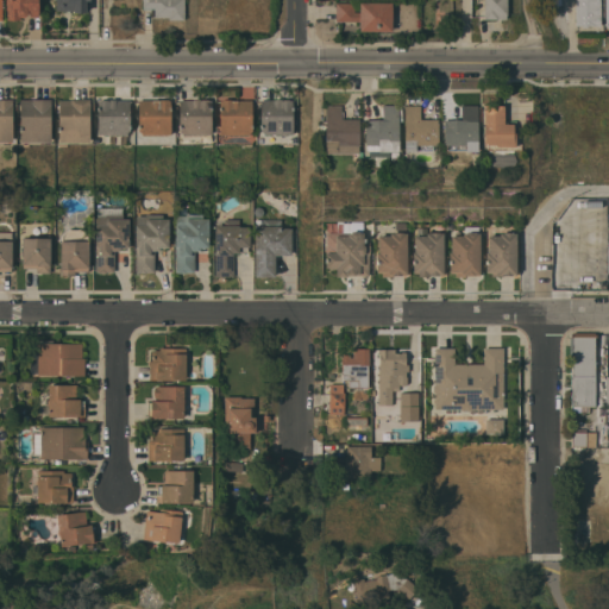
[(5,2),(5,0),(39,0),(39,13),(29,13),(26,16),(25,17),(24,17),(22,17),(20,17),(20,19),(7,19),(7,2),(5,2)]
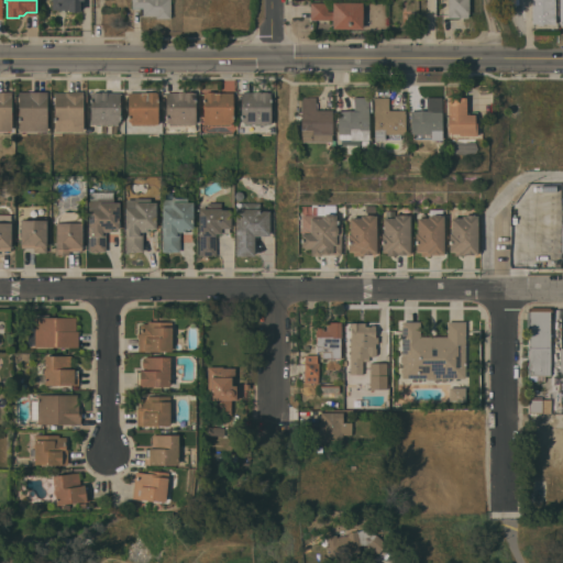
[(53,10),(52,0),(84,0),(84,1),(79,1),(80,11),(68,11),(68,9),(53,10)]
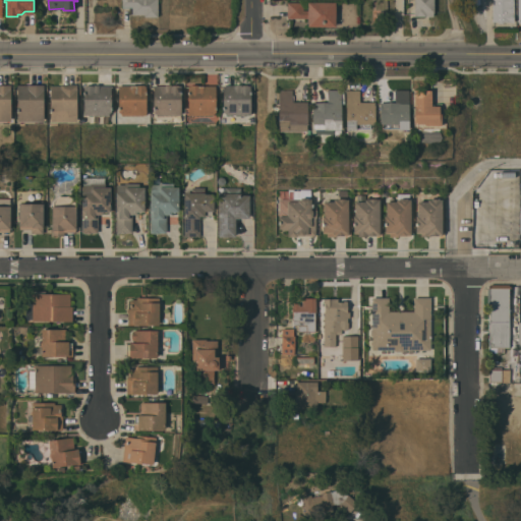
[(158,0),(158,16),(145,16),(145,14),(132,14),(132,8),(122,8),(122,0),(158,0)]
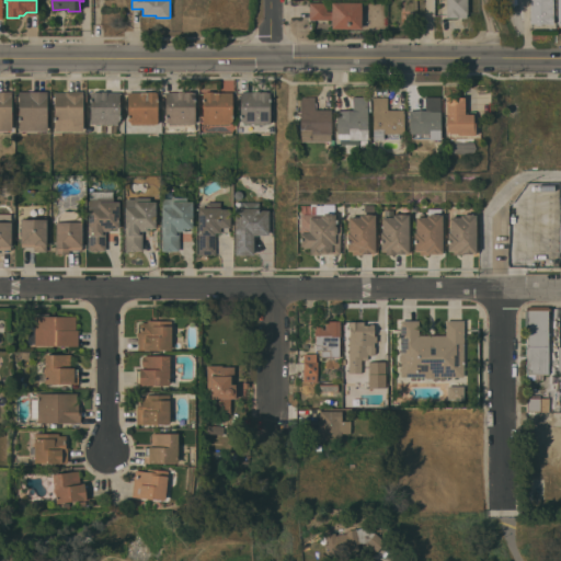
[(441,3),(441,0),(467,0),(468,13),(467,13),(467,18),(447,18),(447,3),(441,3)]
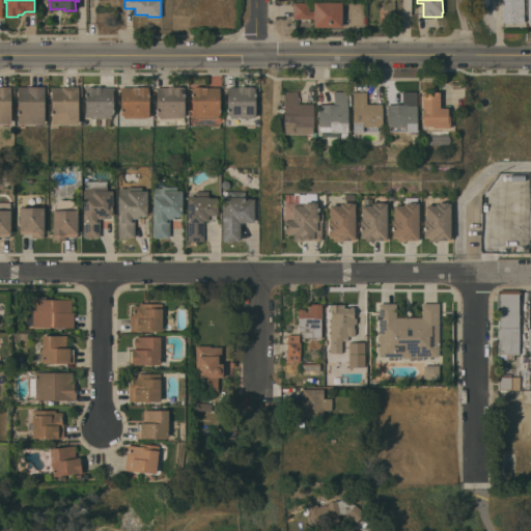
[(502,0),(520,0),(520,18),(502,18),(502,0)]
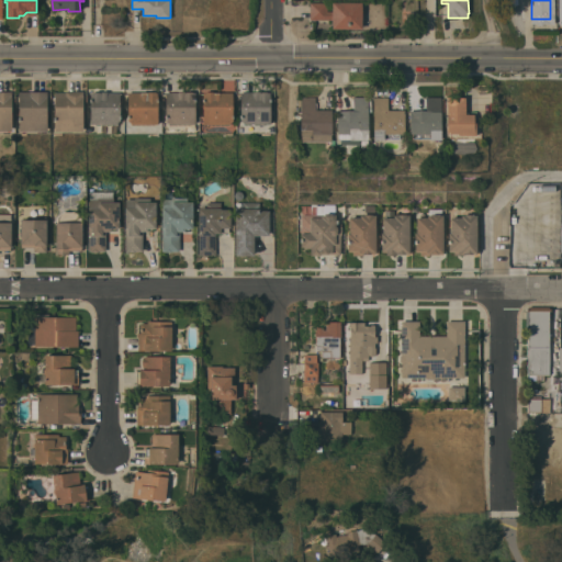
[(362,29),(333,29),(332,20),(310,20),(310,2),(327,2),(327,11),(332,11),(332,2),(361,2),(362,29)]
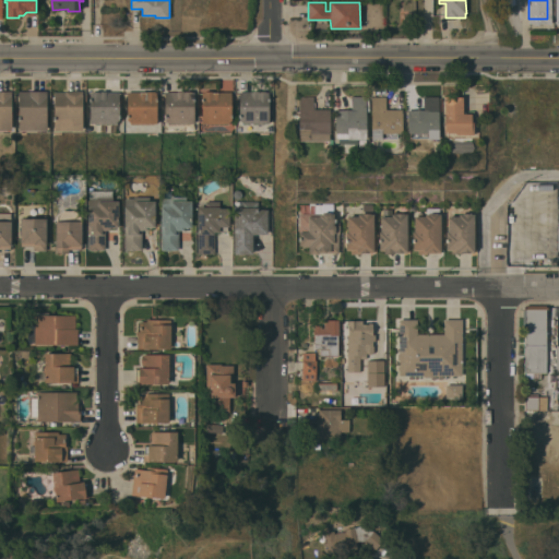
[(0,91),(11,91),(11,130),(0,130),(0,91)]
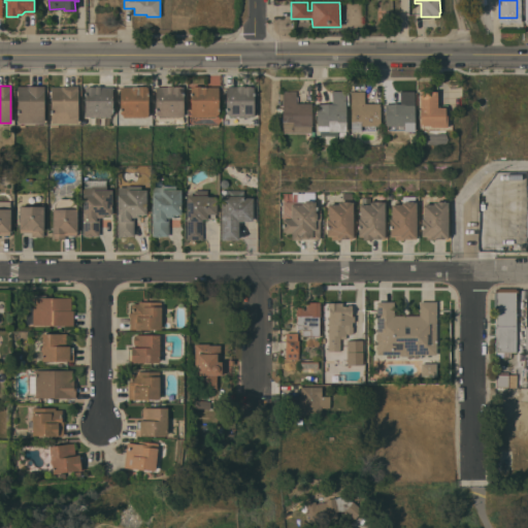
[(18,87),(28,87),(28,86),(44,86),(44,123),(18,123),(18,87)]
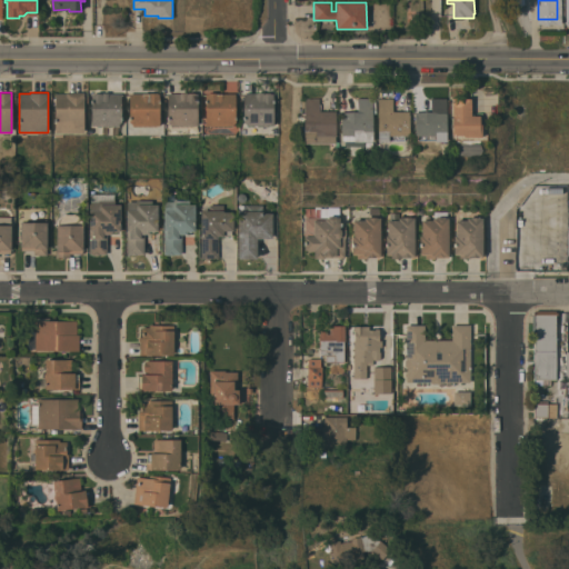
[(55,93),(66,93),(66,92),(83,92),(83,132),(55,132),(55,93)]
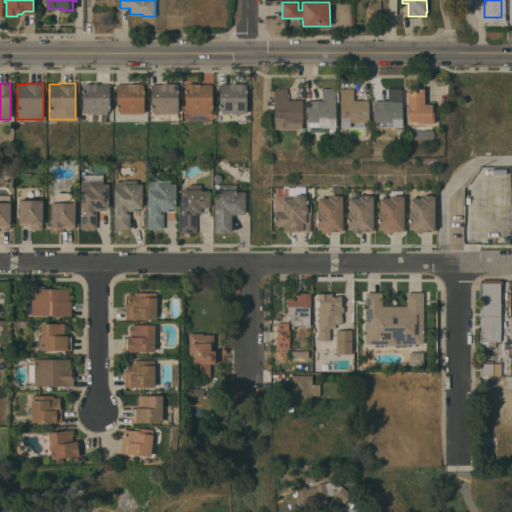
[(107,113),(82,113),(82,84),(85,84),(91,84),(92,84),(92,83),(97,83),(97,84),(109,84),(109,109),(107,112),(107,113)]
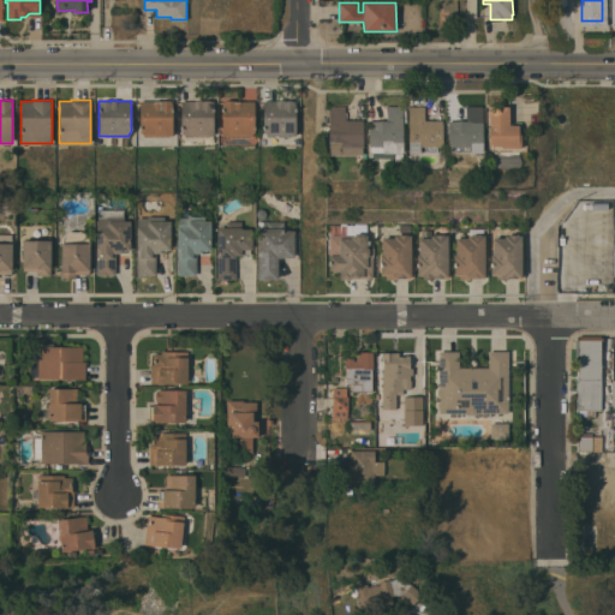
[(181,101),(195,101),(195,100),(202,100),(210,100),(210,101),(214,101),(214,136),(184,136),(184,135),(181,131),(181,101)]
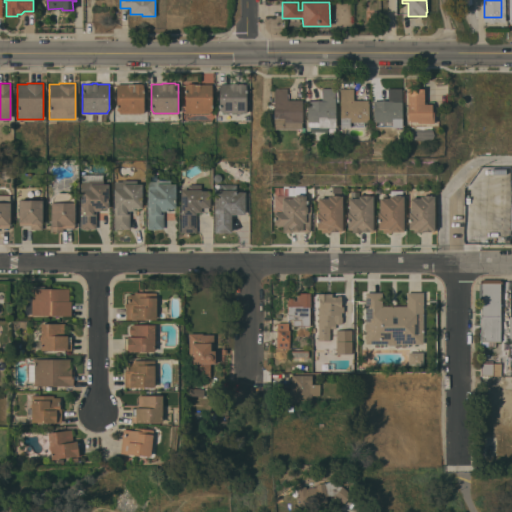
[(185,113),(185,84),(187,84),(187,83),(194,83),(194,84),(212,84),(212,109),(210,113),(185,113)]
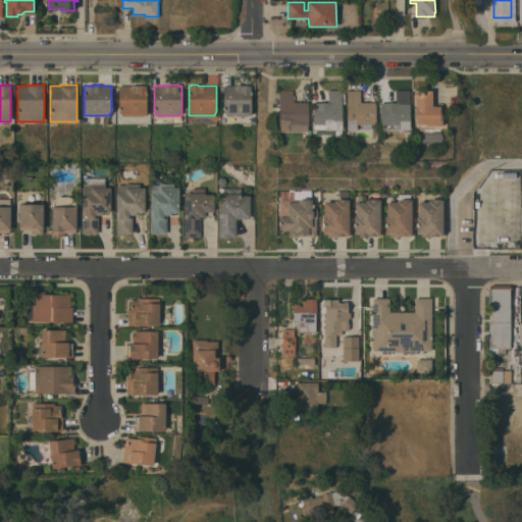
[(223,86),(235,86),(235,85),(241,85),(241,86),(243,86),(243,85),(248,85),(248,86),(251,86),(251,115),(226,115),(226,114),(223,112),(223,86)]
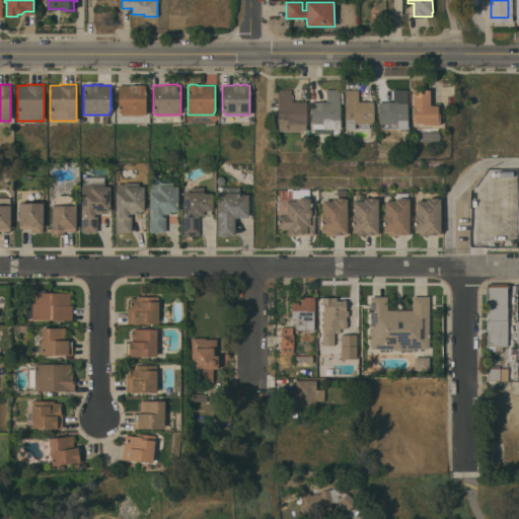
[(118,85),(146,85),(146,115),(121,115),(121,114),(118,110),(118,85)]
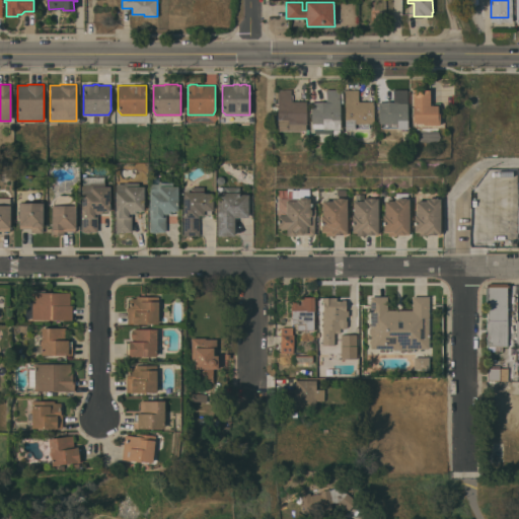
[(277,89),(291,89),(291,101),(306,100),(306,124),(305,124),(305,130),(279,131),(279,129),(278,129),(277,89)]
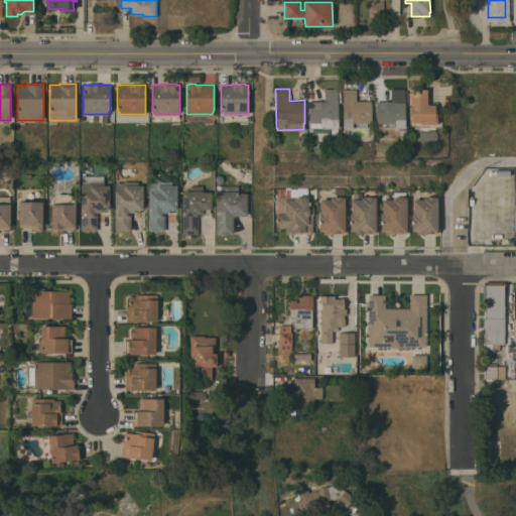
[(330,128),(330,132),(318,132),(318,127),(310,128),(310,122),(309,122),(309,102),(325,102),(324,89),(338,89),(338,90),(341,90),(341,102),(337,102),(338,128),(330,128)]
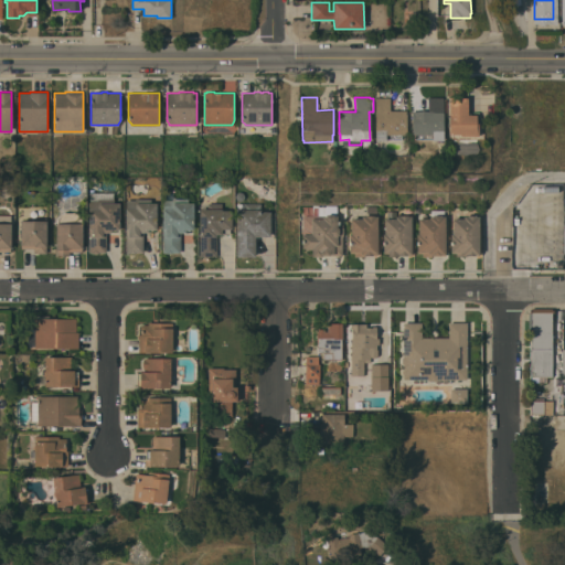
[(375,97),(390,97),(390,110),(406,110),(406,135),(386,135),(386,140),(375,140),(375,97)]
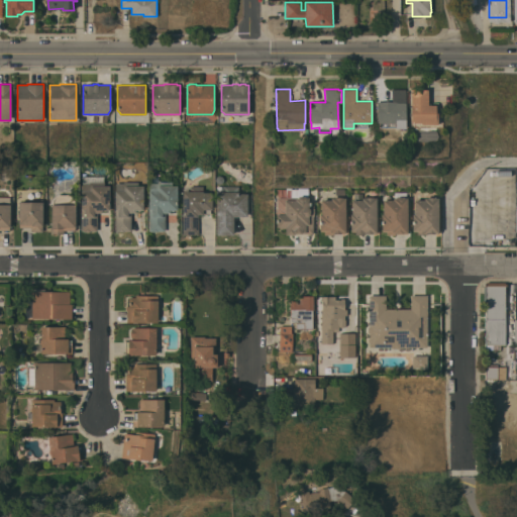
[(406,128),(379,128),(379,123),(377,123),(377,102),(390,102),(390,93),(392,93),(392,89),(405,89),(406,128)]
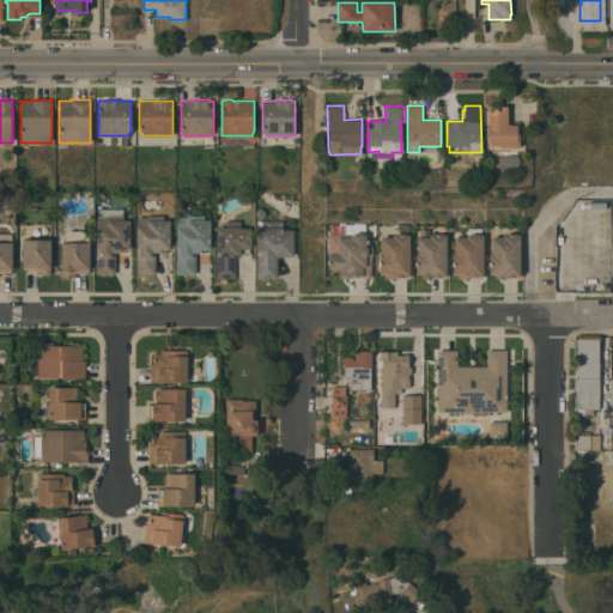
[(487,105),(507,105),(507,125),(516,125),(516,133),(519,133),(519,147),(498,147),(498,145),(487,145),(487,105)]
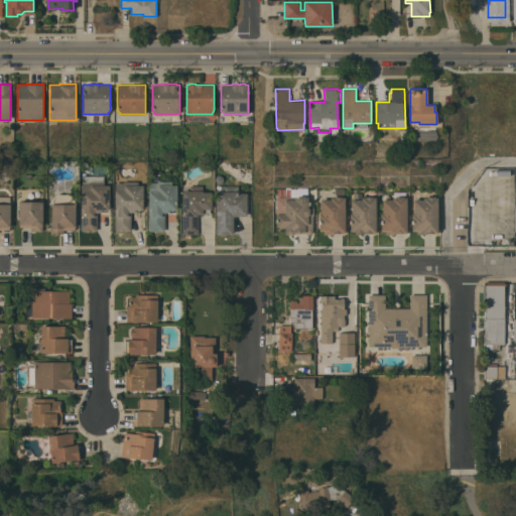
[(82,182),(82,175),(104,175),(104,185),(109,185),(110,209),(106,209),(106,211),(102,211),(102,212),(97,212),(97,230),(82,230),(82,182)]
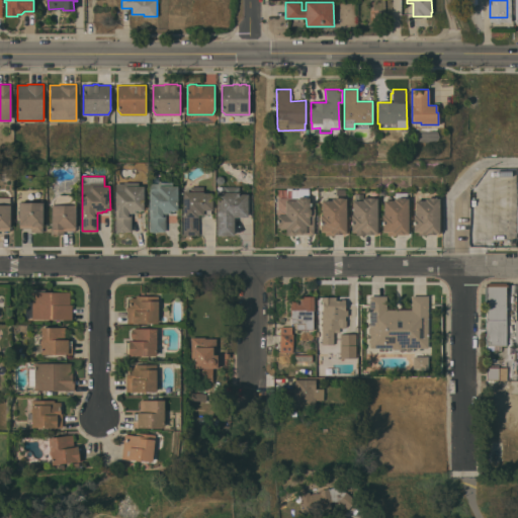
[(150,183),(151,183),(151,177),(159,177),(159,182),(172,182),(172,181),(178,181),(178,210),(174,210),(174,211),(170,211),(170,212),(165,212),(165,232),(150,232),(150,183)]
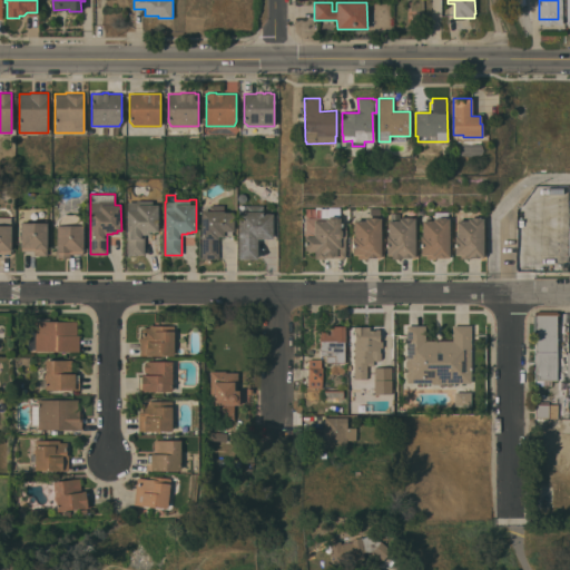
[(127,203),(136,203),(136,200),(153,200),(153,205),(158,205),(158,232),(155,232),(155,233),(150,233),(150,234),(145,234),(145,255),(127,255),(127,203)]
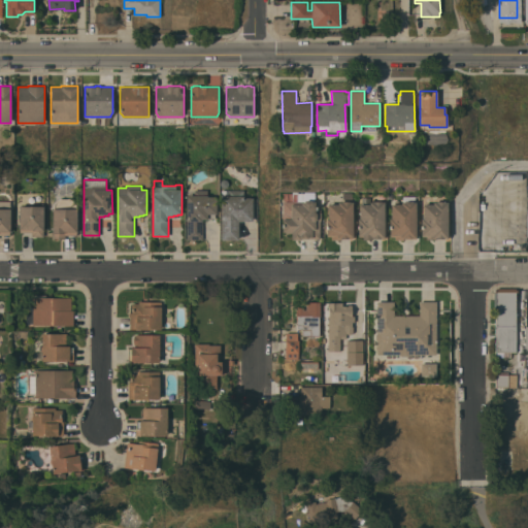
[(207,190),(207,197),(217,197),(217,213),(215,213),(215,219),(202,219),(203,239),(187,240),(187,221),(187,195),(195,195),(195,190),(207,190)]
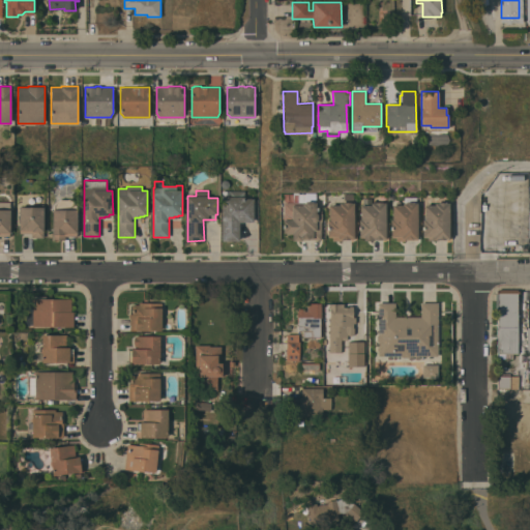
[(223,240),(223,192),(245,192),(245,198),(254,198),(254,222),(239,222),(239,240),(223,240)]
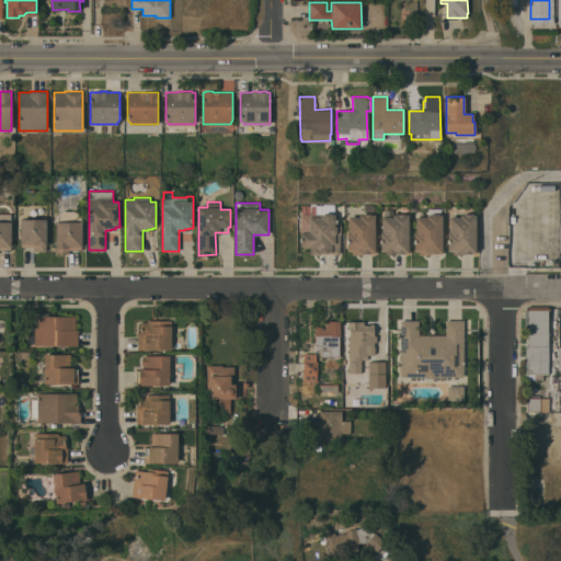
[(311,217),(311,205),(332,205),(332,214),(335,214),(335,219),(338,219),(338,232),(340,232),(340,253),(320,253),(320,254),(310,254),(310,248),(305,248),(302,245),(300,245),(300,224),(310,224),(310,217),(311,217)]
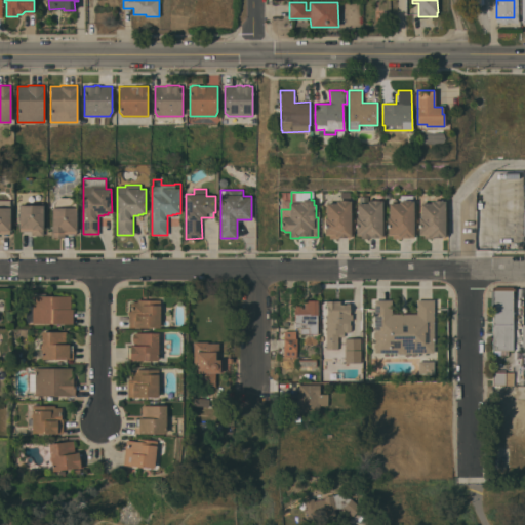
[(401,201),(401,195),(412,195),(412,201),(414,201),(414,237),(402,237),(402,238),(393,238),(393,235),(388,235),(388,234),(388,217),(389,217),(389,203),(399,203),(399,201),(401,201)]
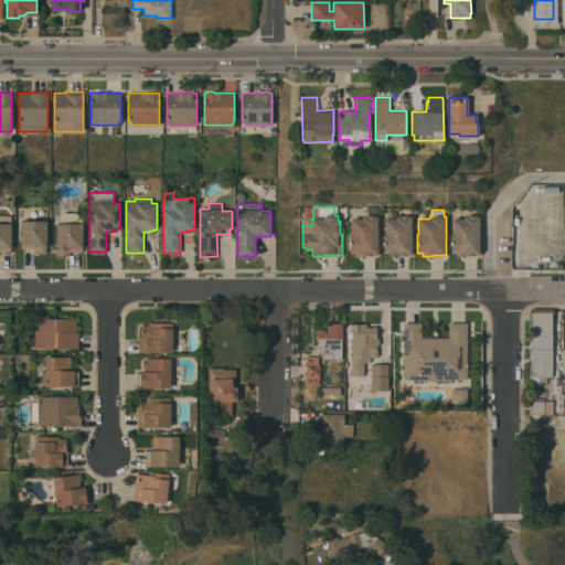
[(83,252),(70,252),(70,256),(56,256),(56,223),(57,223),(57,219),(59,216),(61,214),(64,213),(75,213),(78,214),(80,216),(82,219),(82,223),(83,223),(83,252)]
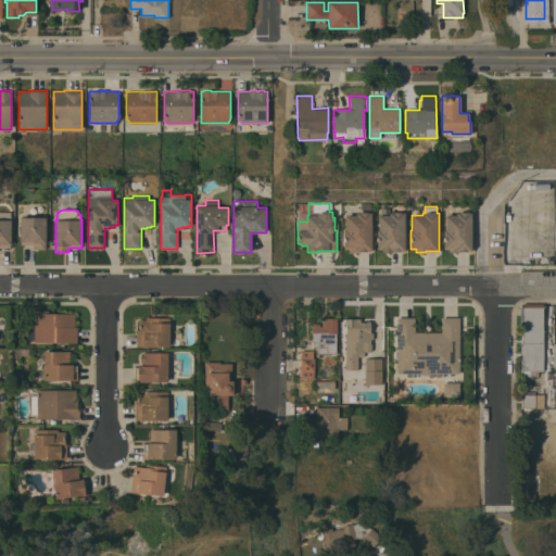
[(371,251),(357,251),(357,252),(349,252),(349,249),(344,249),(344,248),(343,248),(343,230),(345,230),(345,215),(356,215),(356,213),(361,213),(361,212),(368,212),(368,213),(371,213),(371,251)]
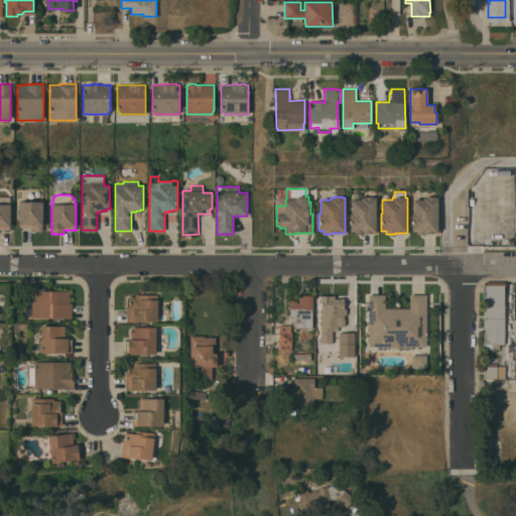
[(376,233),(364,233),(364,234),(355,234),(355,231),(351,231),(351,230),(350,230),(350,214),(352,214),(352,200),(362,200),(362,198),(365,198),(365,197),(373,197),(373,198),(376,198),(376,233)]
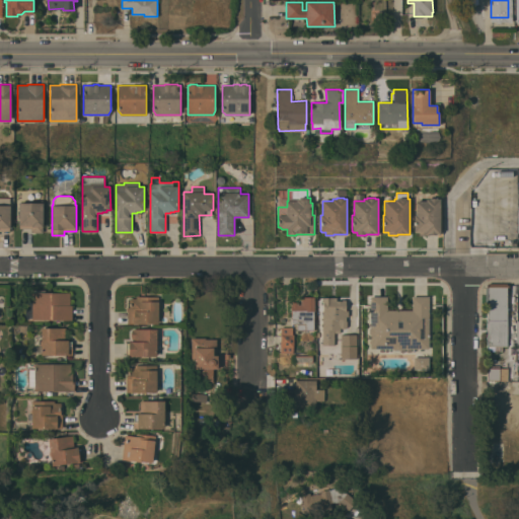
[(440,234),(427,234),(427,235),(419,235),(419,232),(415,232),(415,231),(415,215),(416,215),(416,201),(426,201),(426,199),(430,199),(430,198),(437,198),(437,199),(440,199),(440,234)]
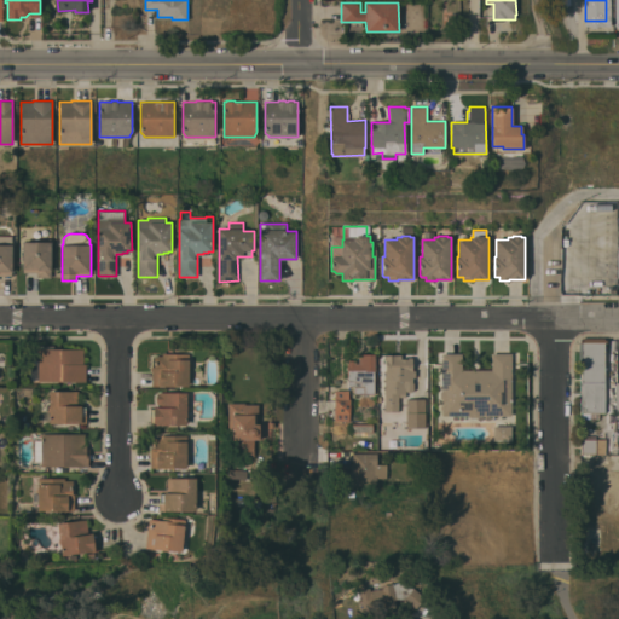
[(51,242),(51,277),(36,277),(36,272),(23,272),(23,268),(23,242),(51,242)]
